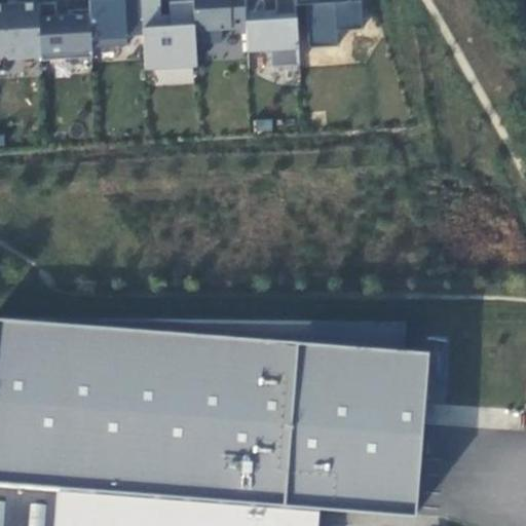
[(39,50),(36,0),(0,0),(0,48),(6,48),(6,52),(39,50)]
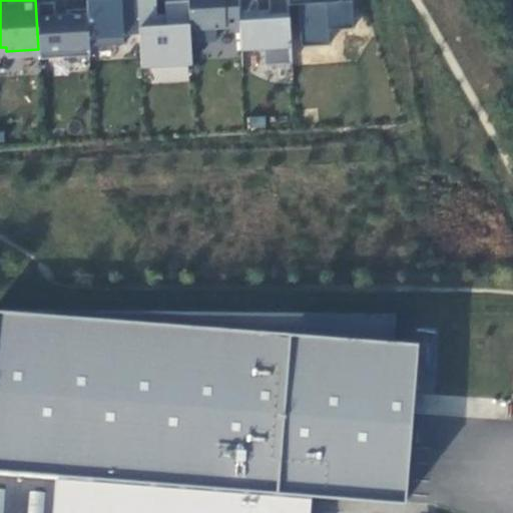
[(53,0),(35,0),(38,49),(39,53),(89,50),(88,40),(86,3),(65,4),(65,9),(54,9),(53,0)]
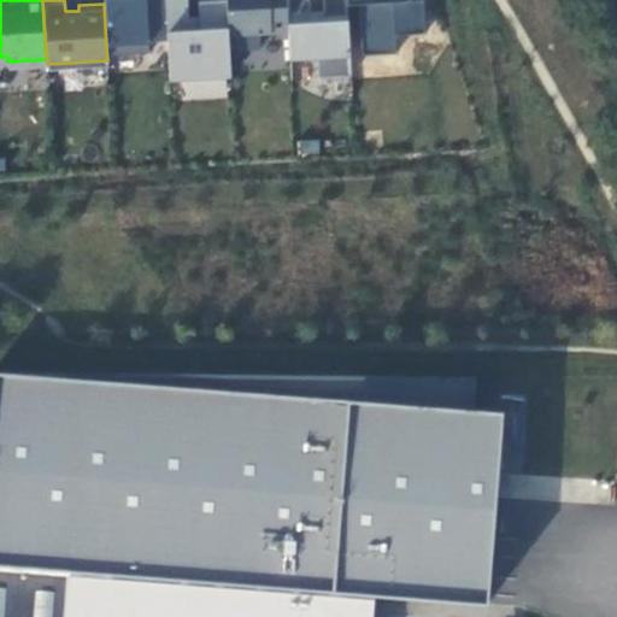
[(103,0),(104,4),(106,48),(147,46),(147,36),(166,35),(164,0),(103,0)]
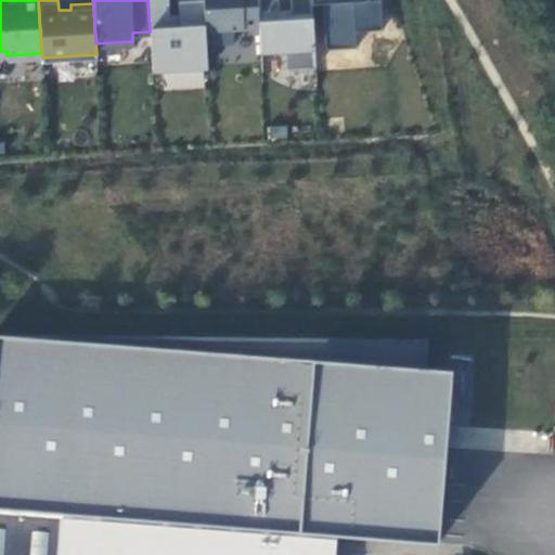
[(147,0),(150,31),(153,75),(207,72),(205,40),(202,0),(184,0),(178,0),(179,15),(172,16),(170,0),(147,0)]
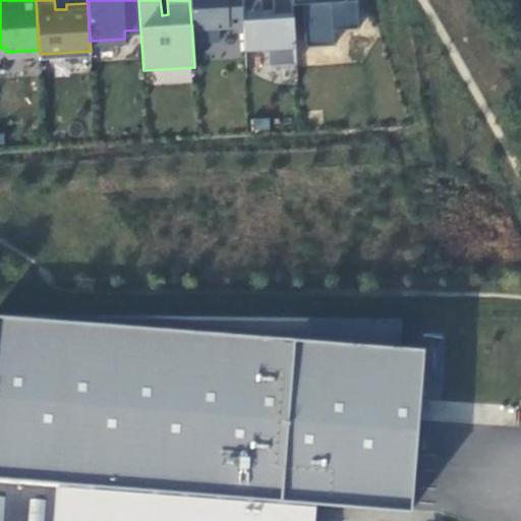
[(240,0),(189,0),(192,38),(219,36),(218,23),(242,22),(240,0)]
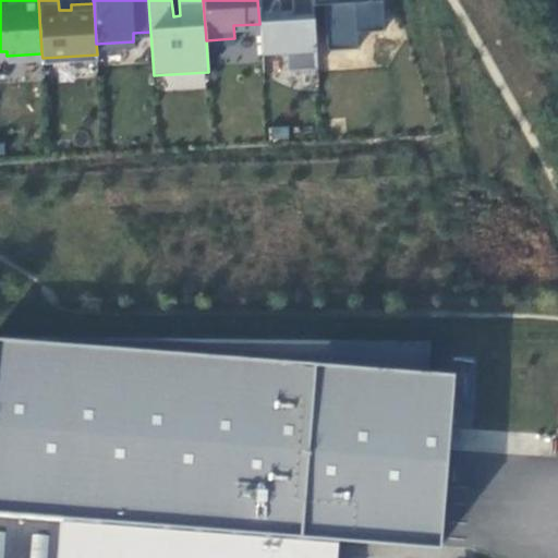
[(279,0),(257,0),(259,24),(261,47),(284,46),(286,64),(316,63),(313,1),(312,0),(290,0),(291,9),(280,9),(279,0)]
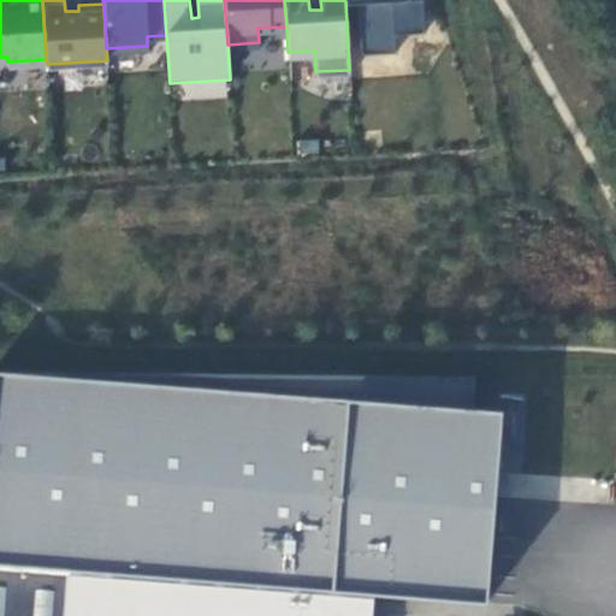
[(344,0),(345,1),(354,0),(357,0),(361,51),(395,49),(394,31),(424,29),(421,0),(344,0)]
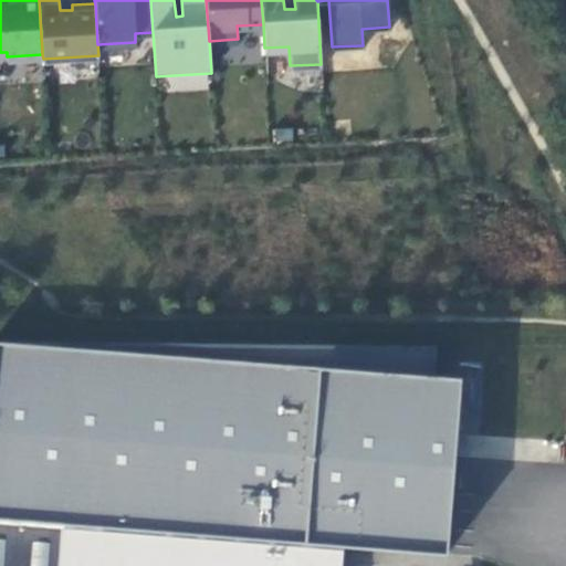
[(0,336),(0,516),(61,521),(344,543),(449,551),(462,375),(435,370),(436,342),(0,336)]
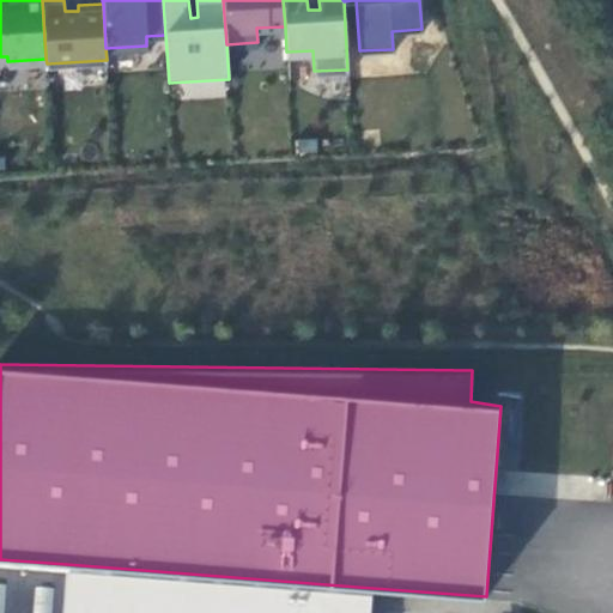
[(62,612),(66,564),(0,559),(0,612),(62,612)]
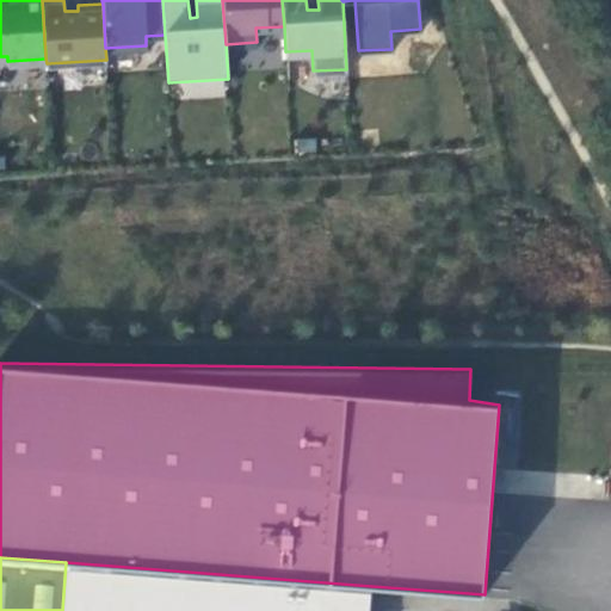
[(369,610),(370,609),(371,586),(66,562),(62,610),(369,610)]
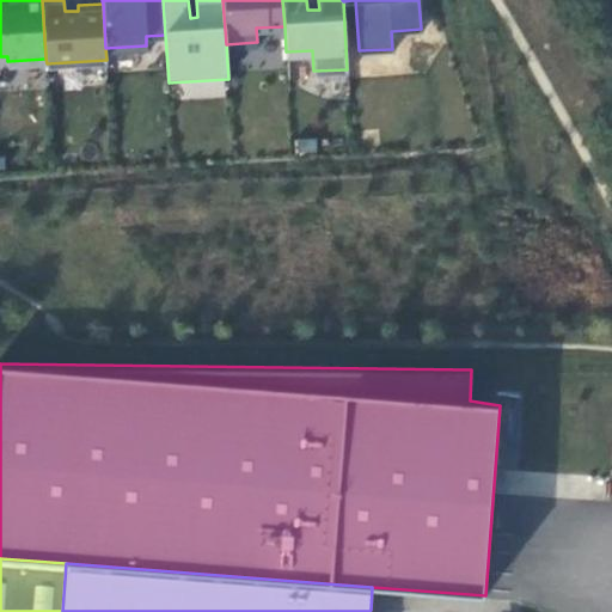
All buildings are outlined.
